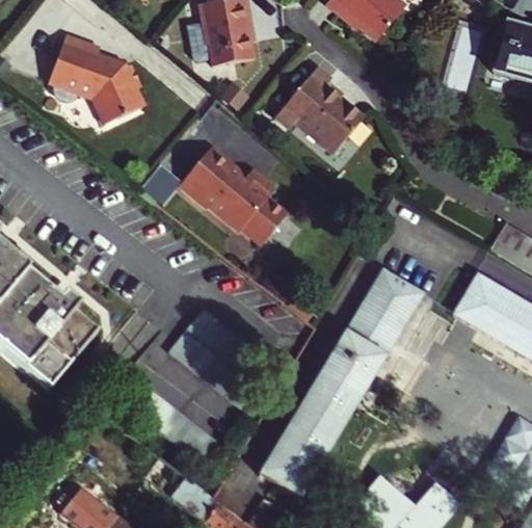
[(206,0),(200,1),(207,43),(210,43),(213,64),(255,58),(249,27),(254,26),(248,0),(206,0)]
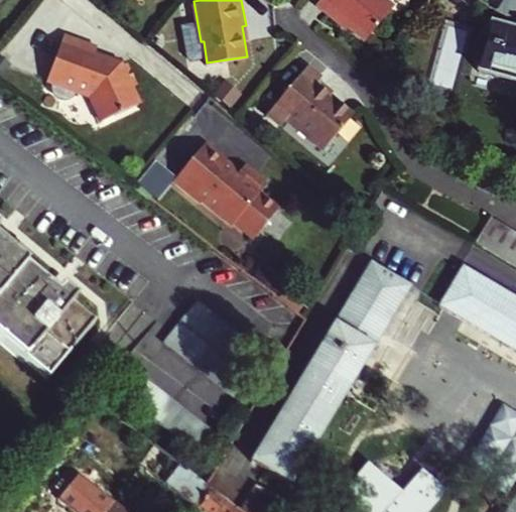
[(319,0),(318,1),(330,11),(333,8),(366,37),(395,5),(389,0),(319,0)]
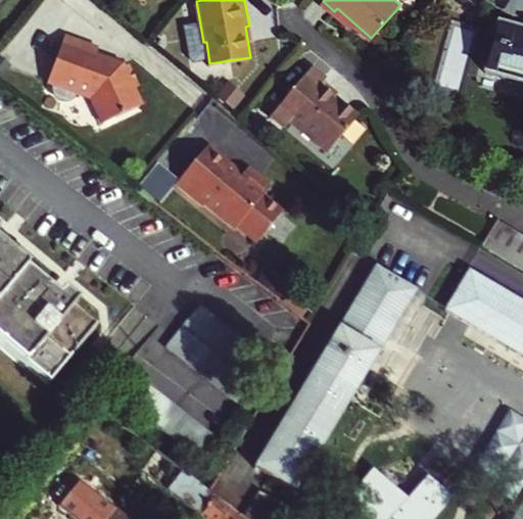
[(522,28),(519,28),(522,18),(522,0),(485,0),(504,11),(487,73),(522,81),(522,28)]
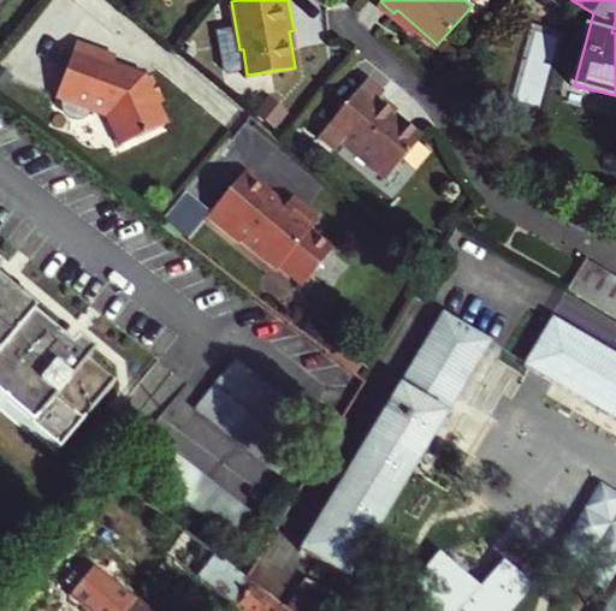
[(117,47),(76,33),(55,88),(107,106),(122,137),(166,117),(157,98),(161,95),(149,69),(138,75),(136,70),(126,66),(125,61),(123,60),(118,60),(113,61),(112,61),(117,47)]
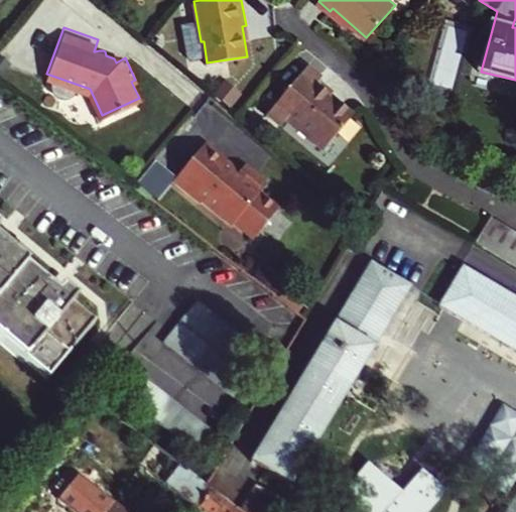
[(327,73),(312,60),(271,110),(285,122),(291,114),(328,145),(358,110),(320,79),(327,73)]
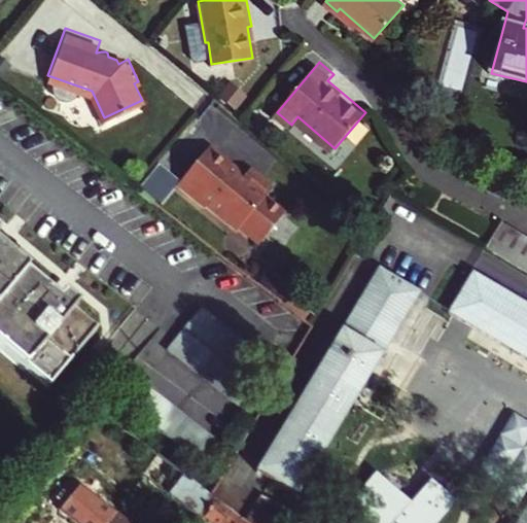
[(234,159),(210,139),(178,179),(206,202),(209,198),(240,222),(241,220),(260,237),(285,207),(266,190),(267,189),(264,187),(271,179),(249,163),(243,171),(232,162),(234,159)]
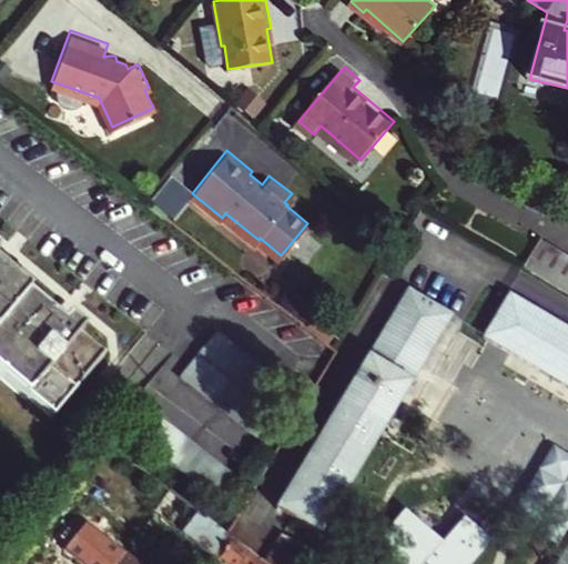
[(174,170),(154,195),(175,212),(196,187),(174,170)]
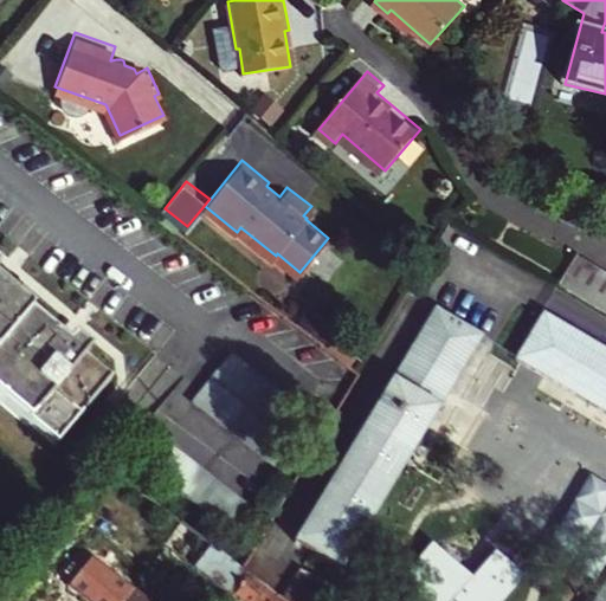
[(559,283),(605,310),(605,270),(577,253),(559,283)]
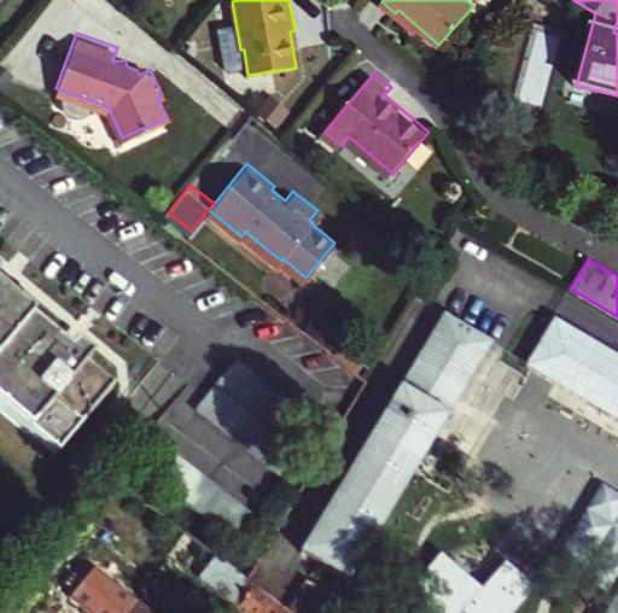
[(0,403),(58,453),(114,386),(86,362),(92,355),(74,340),(68,348),(0,290),(0,403)]
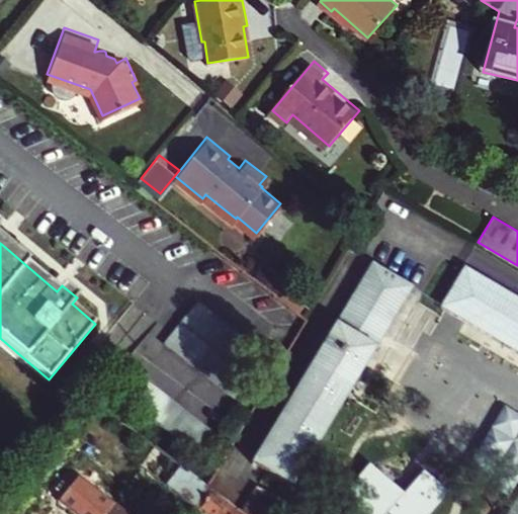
[(372,260),(253,459),(293,484),(413,284),(372,260)]
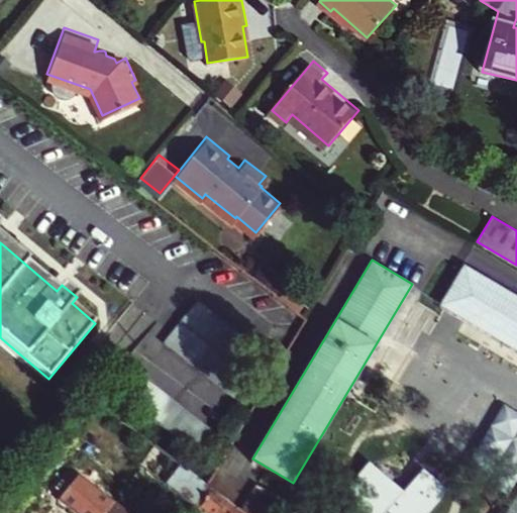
[(516,296),(464,265),(441,304),(516,349),(516,296)]
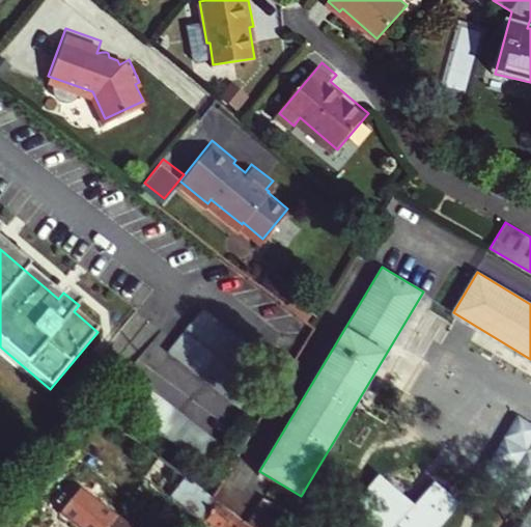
[(207,308),(173,352),(247,409),(264,386),(253,378),(270,357),(207,308)]
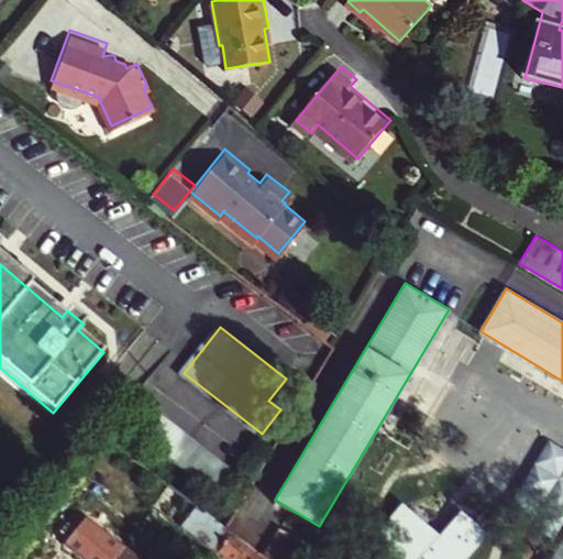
[(142,394),(124,417),(223,494),(241,471),(142,394)]
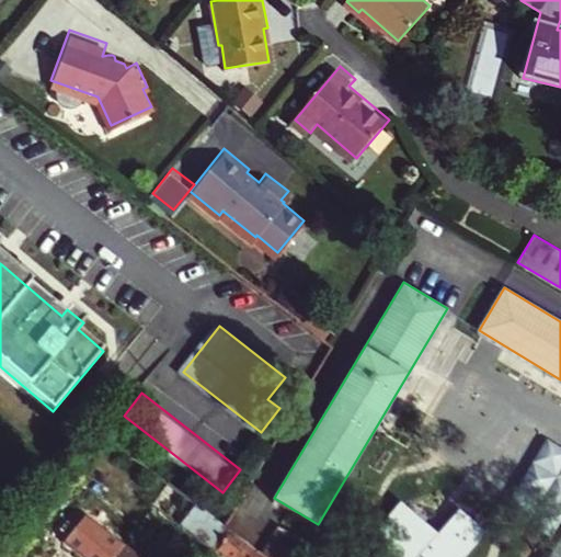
[(169,480),(153,500),(180,521),(195,501),(169,480)]
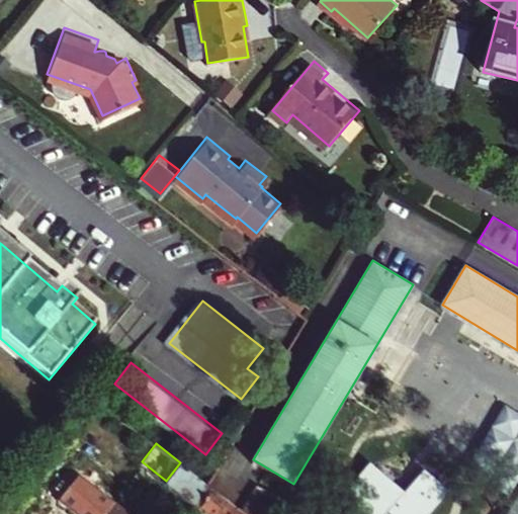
[(80,474),(54,453),(33,480),(60,500),(80,474)]
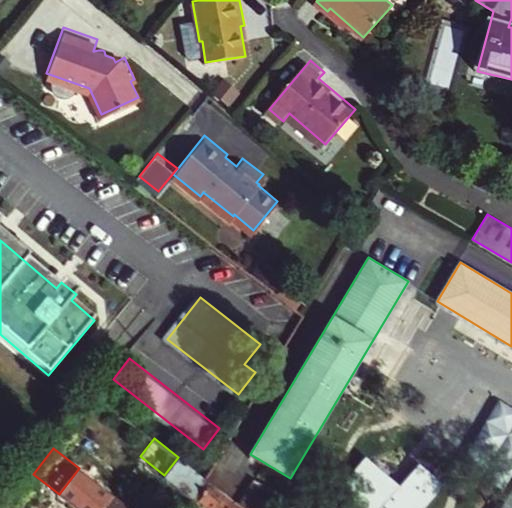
[(340,483),(368,507),(422,507),(449,479),(415,449),(393,473),(369,452),(340,483)]
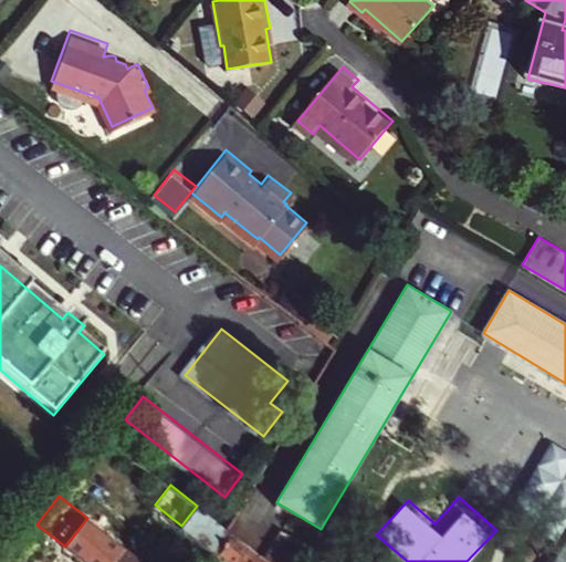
[(228,530),(197,506),(181,526),(217,553),(232,533),(228,530)]
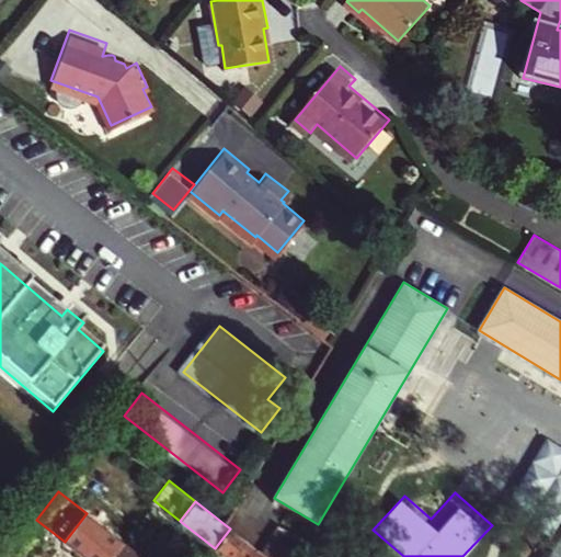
[(121,541),(87,513),(65,542),(83,556),(110,556),(122,542),(121,541)]
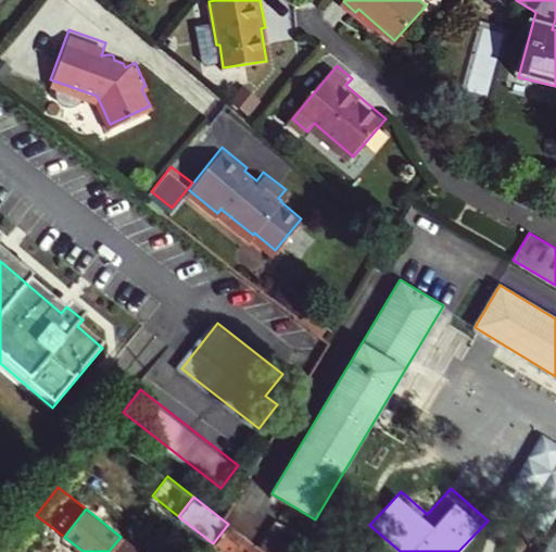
[(131,527),(154,546),(166,530),(143,512),(131,527)]
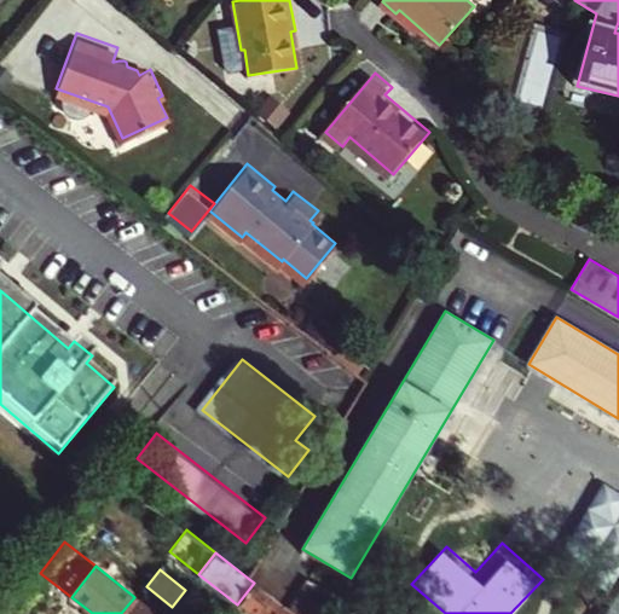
[(308,577),(288,609),(293,613),(328,613),(339,596),(308,577)]
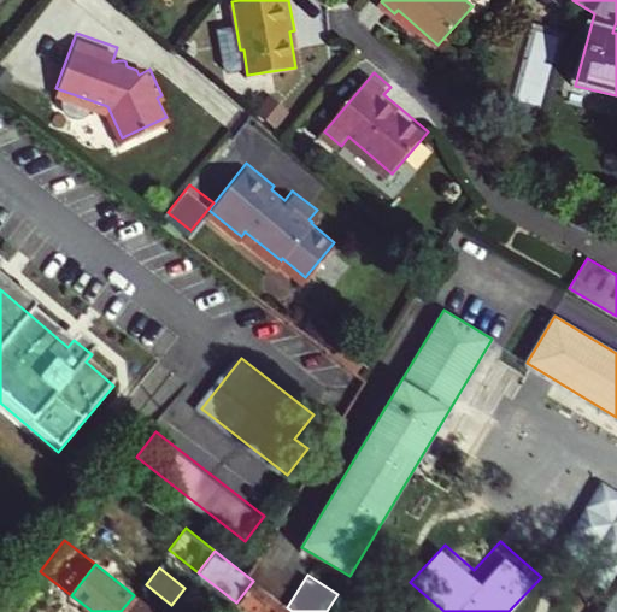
[(183,611),(203,588),(192,580),(184,588),(171,605),(180,611),(183,611)]
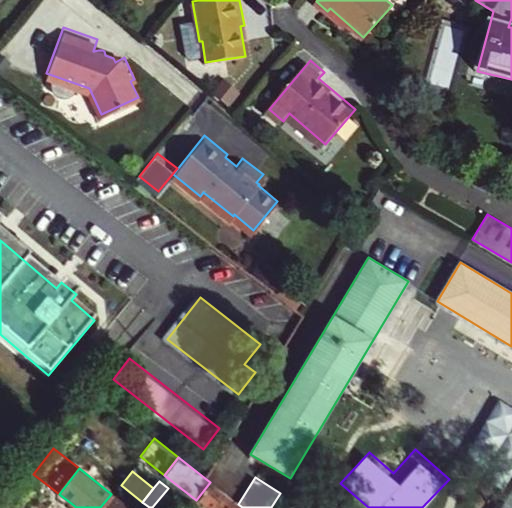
[(226,494),(210,482),(196,500),(206,507),(229,507),(235,501),(226,494)]
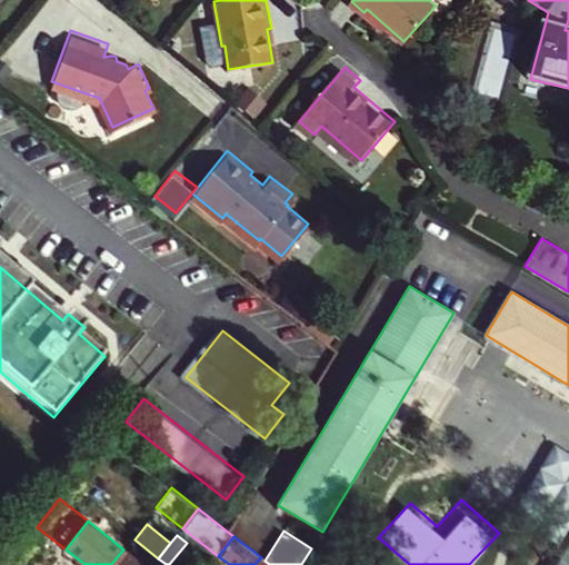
[(568,564),(568,542),(555,564),(568,564)]
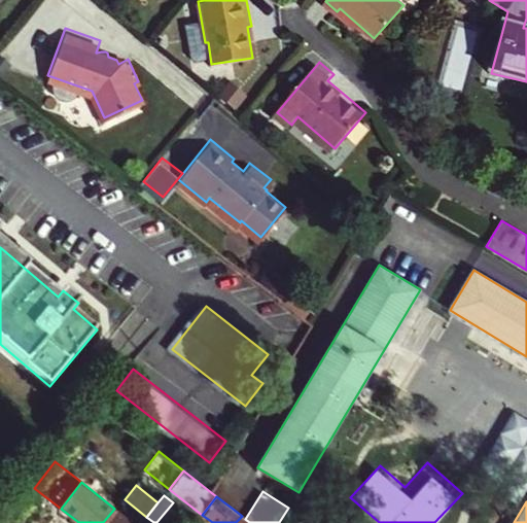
[(133,522),(114,509),(103,522),(133,522)]
